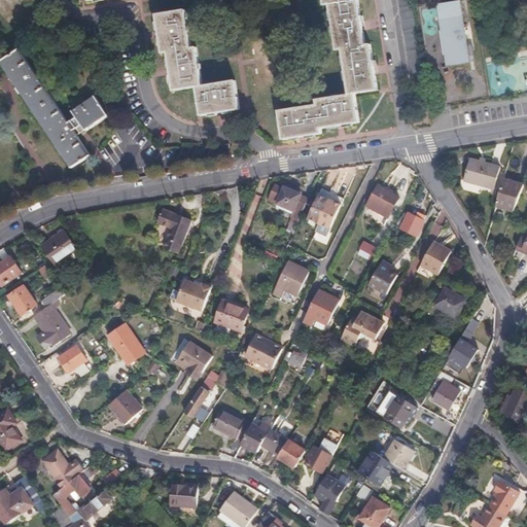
[(324,0),(325,3),(330,2),(337,48),(342,47),(348,93),(315,98),(316,104),(279,109),(282,137),(322,132),(321,126),(359,119),(355,91),(379,88),(372,41),(367,42),(360,0),(324,0)]
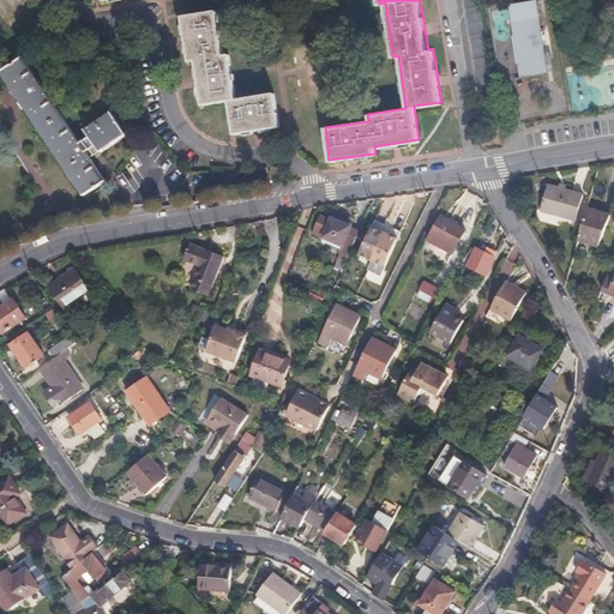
[(463,0),(469,31),(477,90),(494,88),(483,14),(480,0),(463,0)]
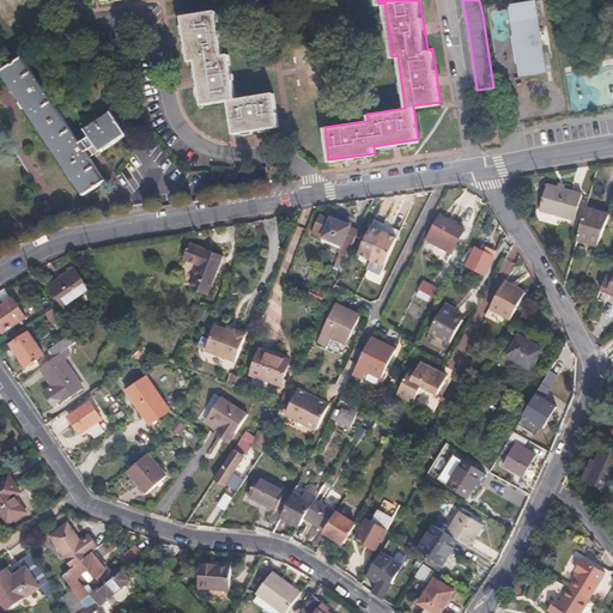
[(534,0),(533,0),(508,4),(519,76),(546,72),(534,0)]
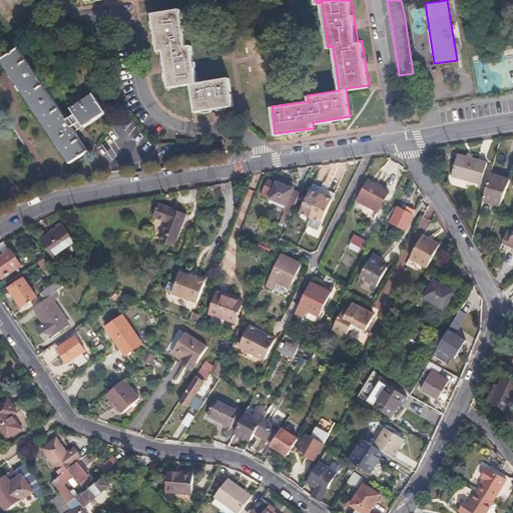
[(191,81),(196,110),(233,104),(228,76),(198,80),(192,43),(188,43),(183,6),(154,10),(159,48),(164,47),(170,84),(191,81)]
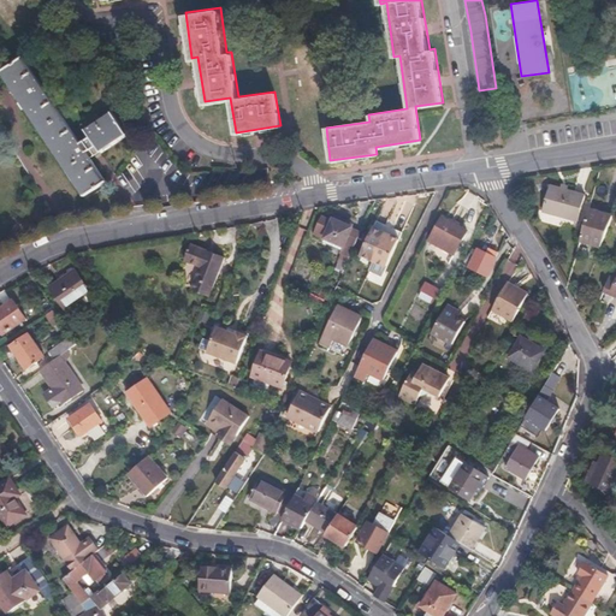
[(1,71),(84,196),(107,181),(93,157),(129,134),(113,111),(77,135),(24,55),(1,71)]
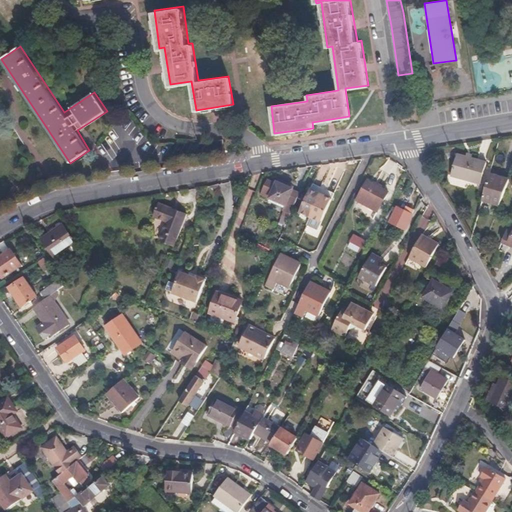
[(487,163),(458,154),(452,173),(481,182),(487,163)]
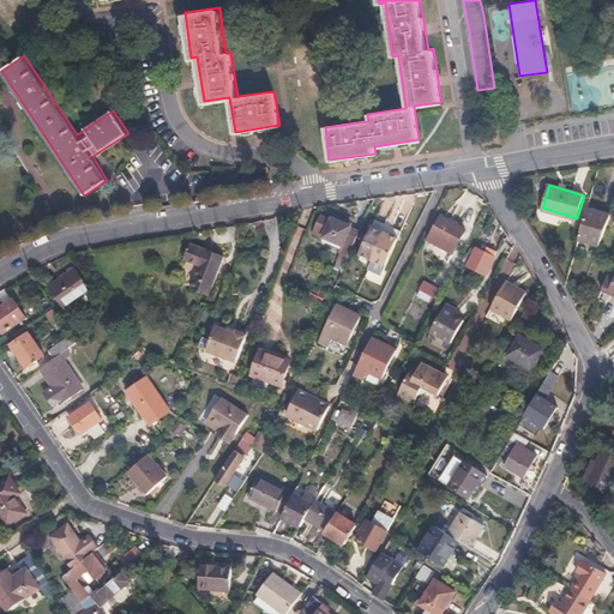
[(458,204),(473,211),(480,197),(464,190),(458,204)]
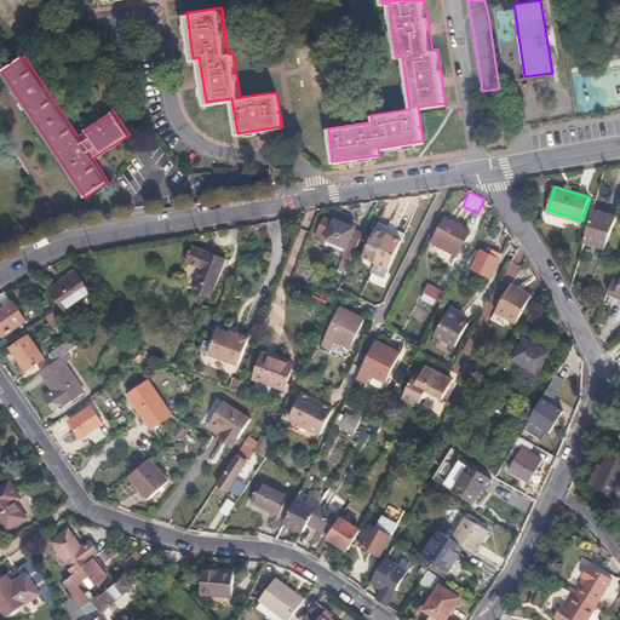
[(606,247),(618,216),(593,207),(584,240),(606,247)]
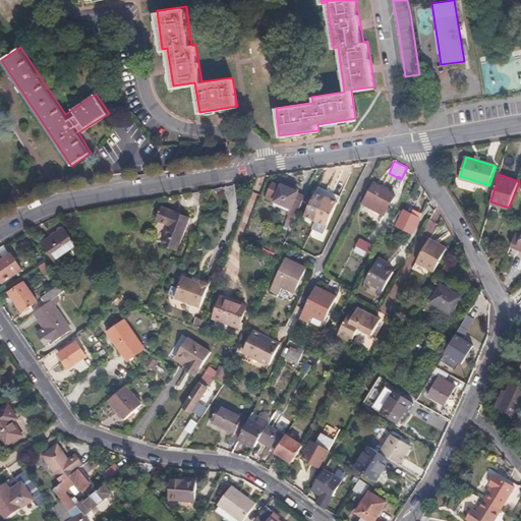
[(293,223),(308,188),(299,184),(300,183),(285,177),(284,179),(275,175),(269,189),(293,199),(288,212),(292,214),(289,221),(293,223)]
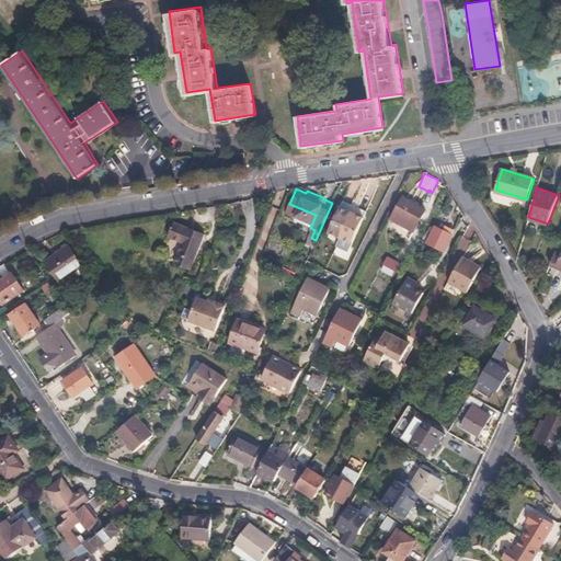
[(368,204),(345,193),(330,228),(354,239),(368,204)]
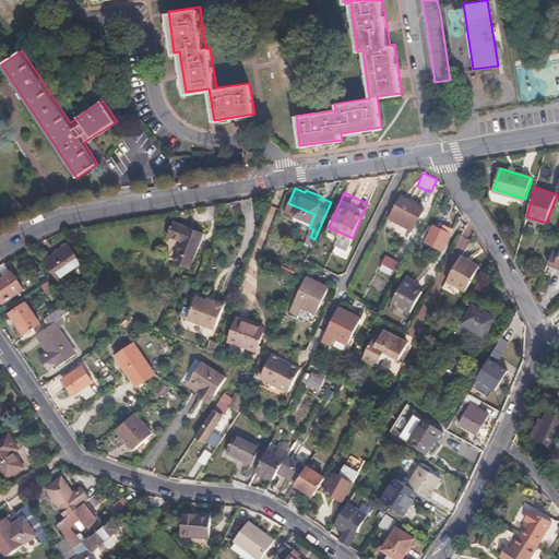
[(424,209),(401,197),(390,218),(395,222),(396,221),(413,229),(424,209)]
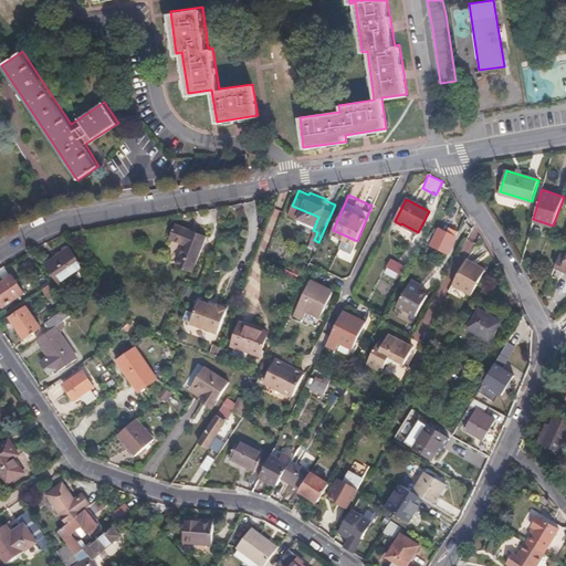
[(182,244),(175,265),(191,272),(206,236),(174,224),(168,240),(182,244)]
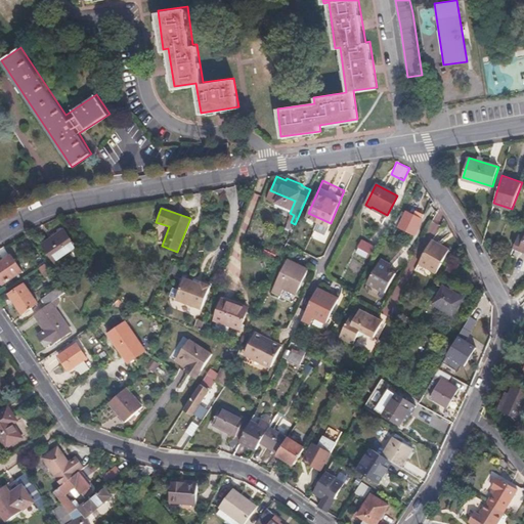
[(415,233),(423,219),(407,211),(400,226),(415,233)]
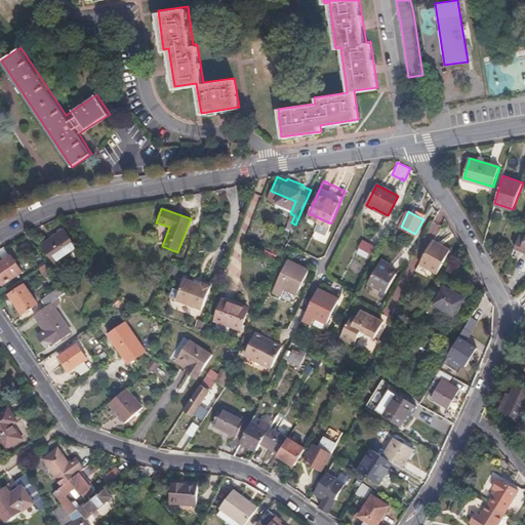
[(429,232),(435,236),(440,226),(434,223),(429,232)]
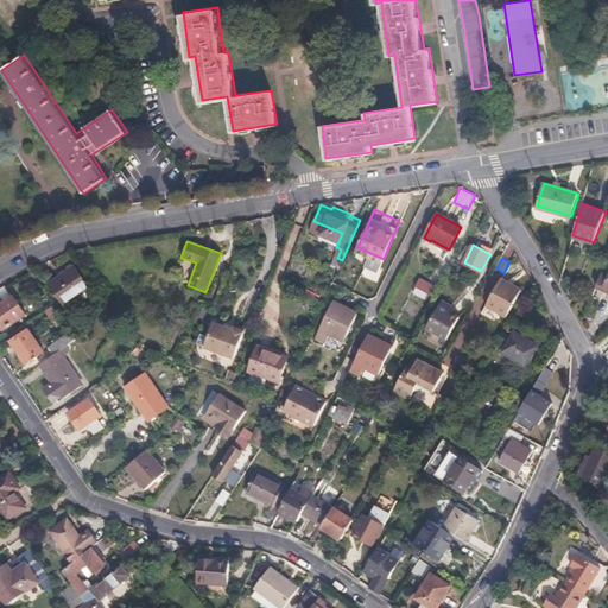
[(90,289),(76,267),(50,284),(64,305),(90,289)]
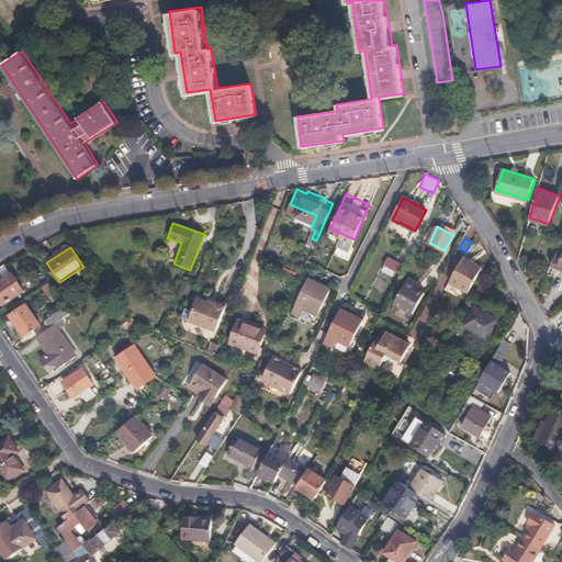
[(561,251),(558,250),(551,267),(561,270),(561,251)]
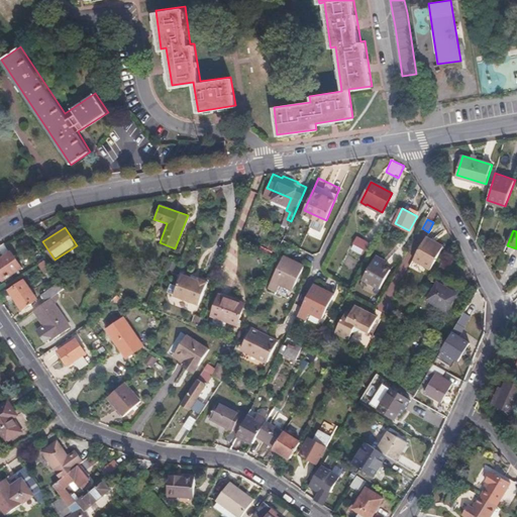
[(352,249),(365,254),(370,242),(357,236),(352,249)]
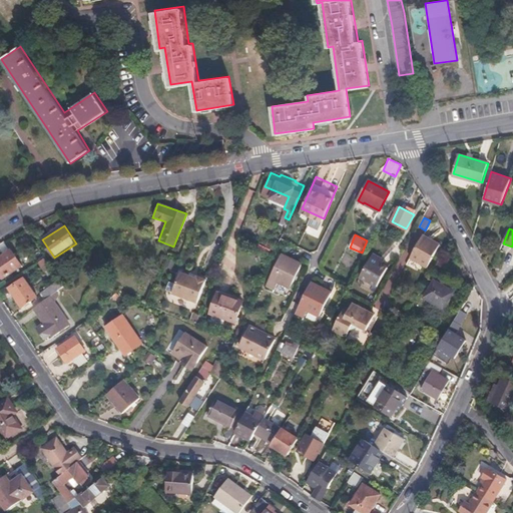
[(424,265),(438,242),(423,234),(411,259),(424,265)]
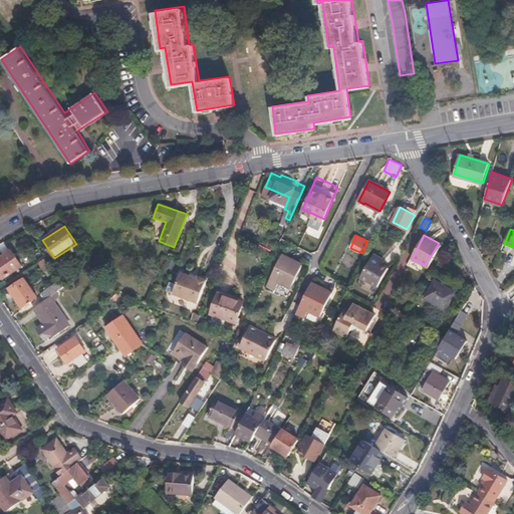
[(441,244),(439,243),(425,265),(429,267),(441,244)]
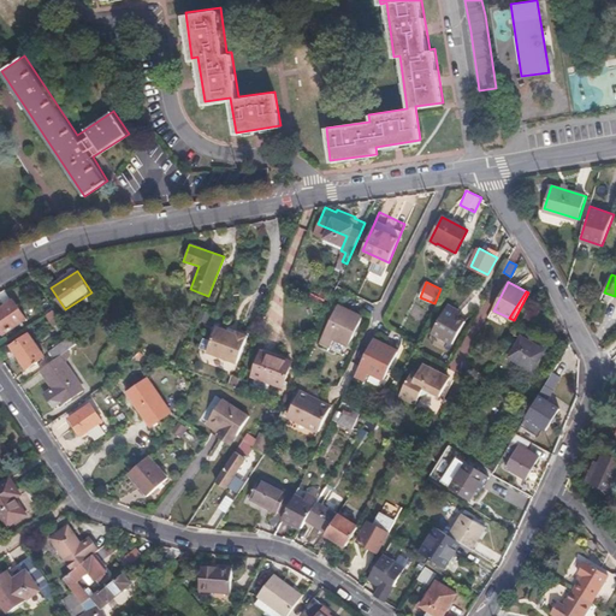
[(27,317),(13,298),(0,307),(0,327),(3,332),(27,317)]
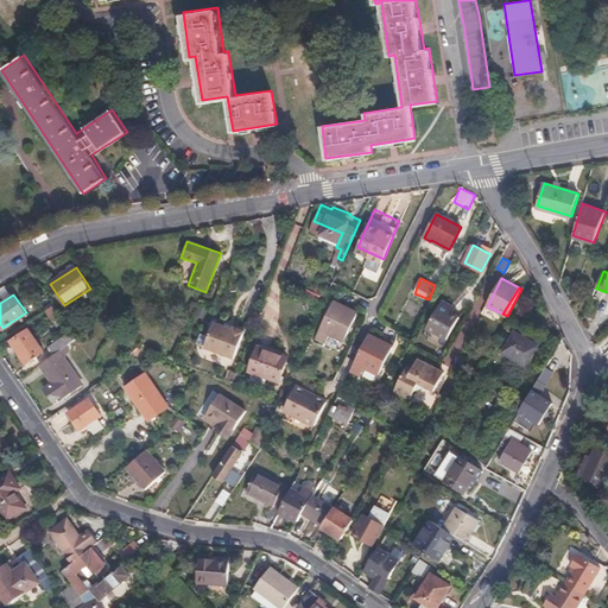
[(358,312),(333,302),(320,328),(344,340),(358,312)]
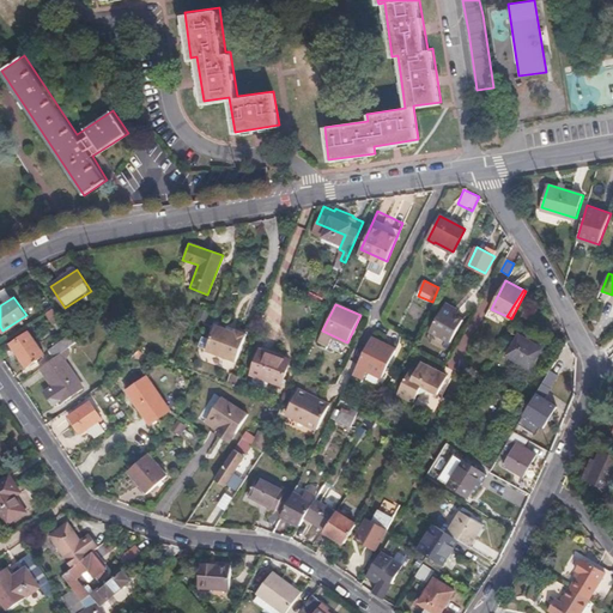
[(62,317),(55,305),(44,313),(53,323),(62,317)]
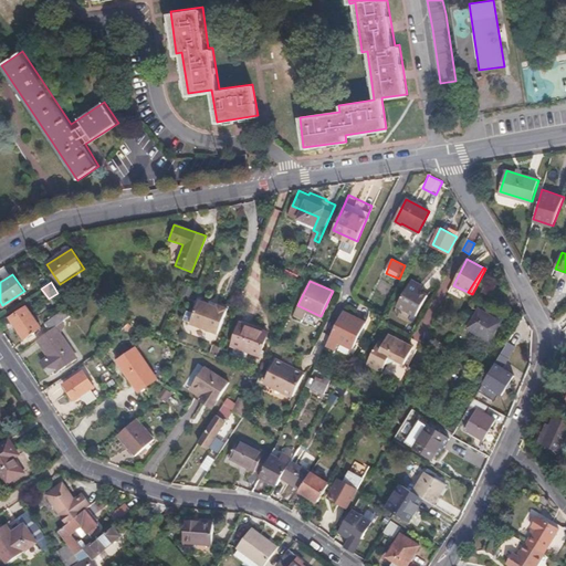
[(421,290),(409,284),(399,305),(418,316),(429,295),(420,292),(421,290)]
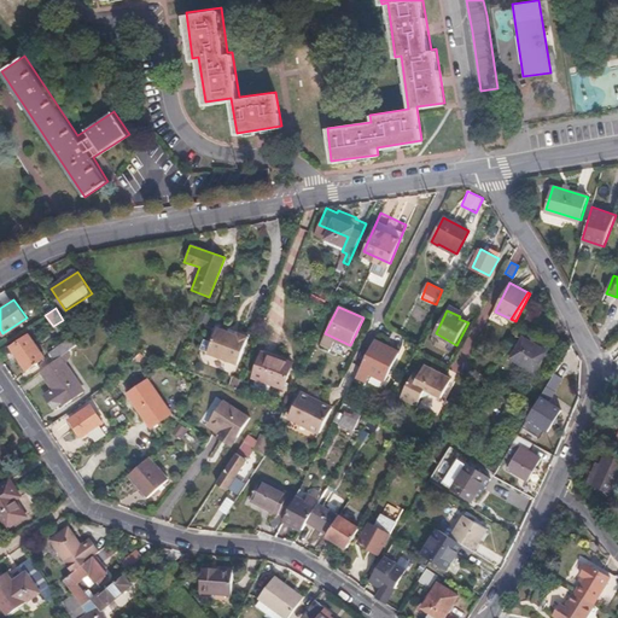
[(235,336),(216,326),(203,351),(233,365),(246,338),(237,333),(235,336)]
